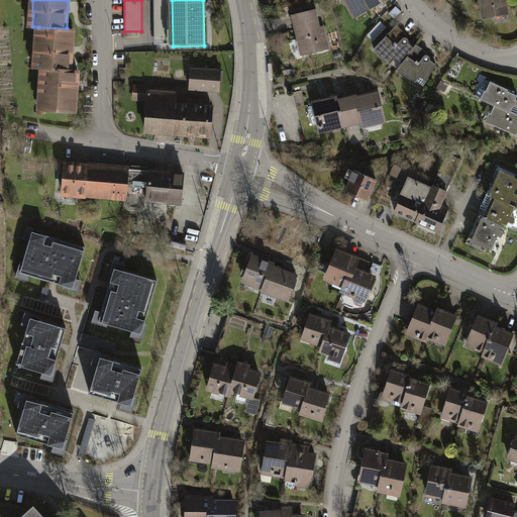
[(378,0),(344,0),(354,18),(381,3),(378,0)]
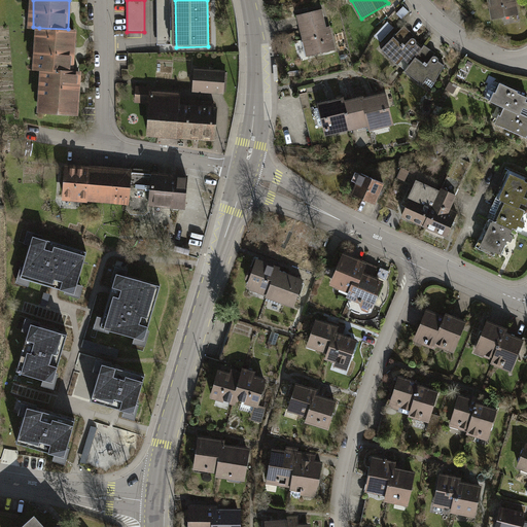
[(515,0),(489,0),(493,20),(518,14),(515,0)]
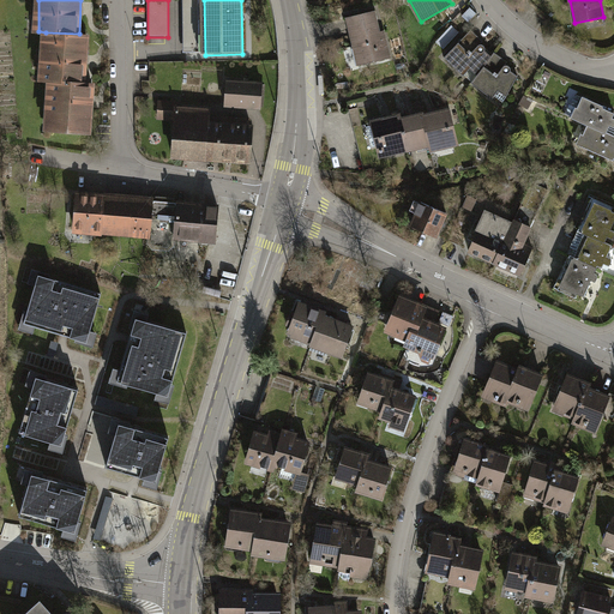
[(477,14),(470,7),(463,16),(470,23),(477,14)]
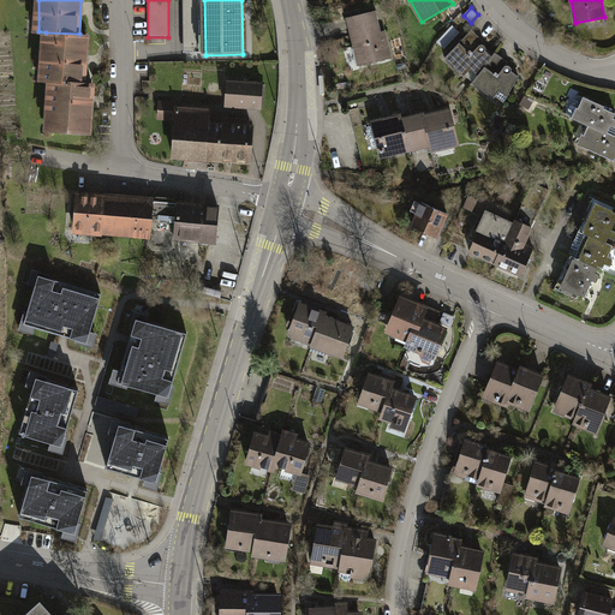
[(358,65),(393,57),(387,31),(383,31),(378,11),(346,18),(358,65)]
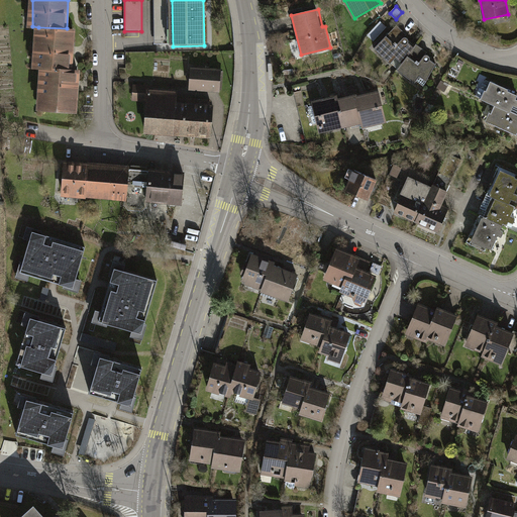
[(71,70),(73,28),(67,28),(38,27),(36,69),(41,69),(71,70)]
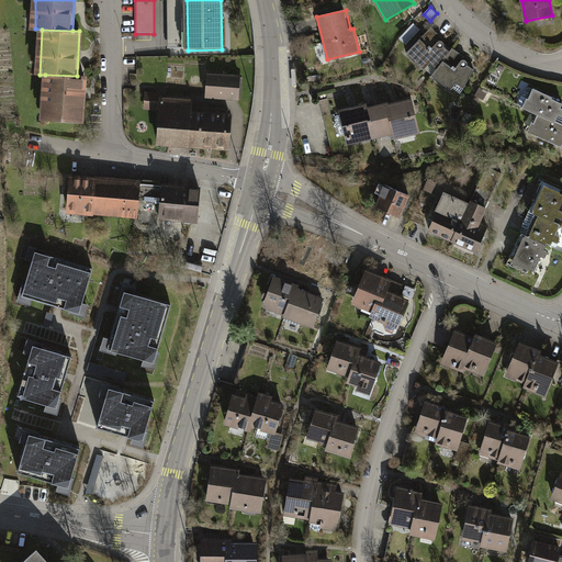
[(429,31),(406,55),(423,70),(429,64),(436,70),(449,53),(444,47),(445,46),(429,31)]
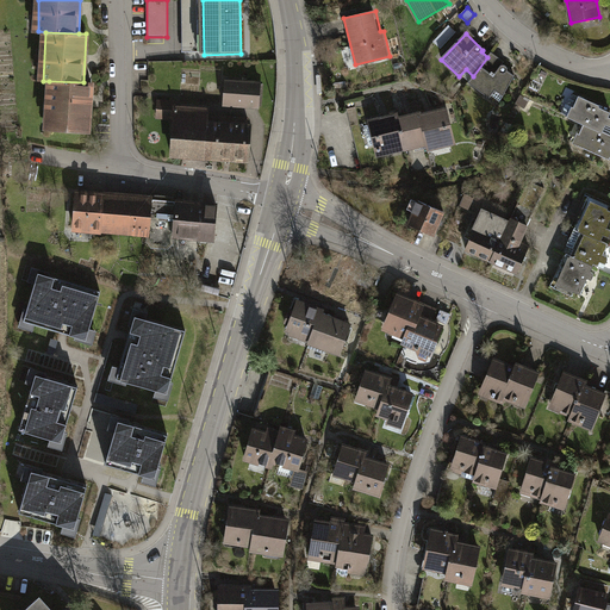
[(509,72),(489,56),(487,57),(473,76),(468,83),(489,99),(495,92),(503,98),(516,80),(508,73),(509,72)]
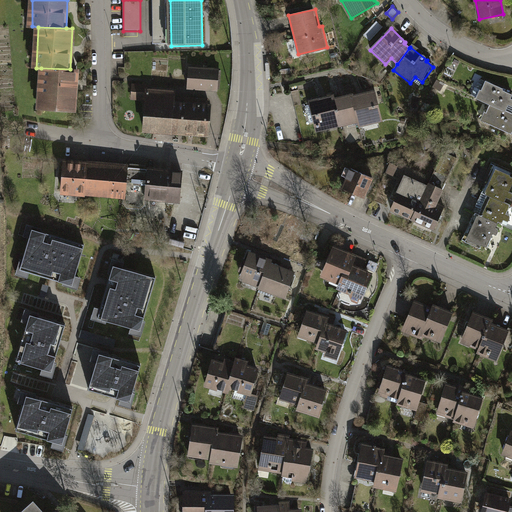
[(189,66),(187,91),(219,93),(221,68),(189,66)]
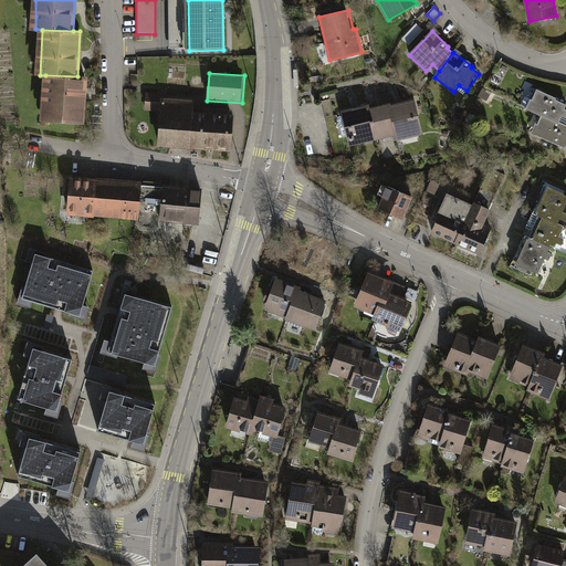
[(82,123),(84,77),(77,76),(45,75),(44,122),(82,123)]
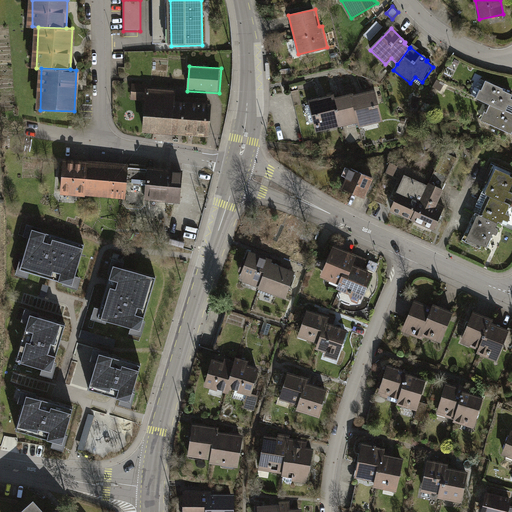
[(481,89),(477,97),(491,103),(506,110),(509,104),(511,105),(511,99),(511,97),(511,94),(503,90),(504,89),(487,81),(483,90),(481,89)]
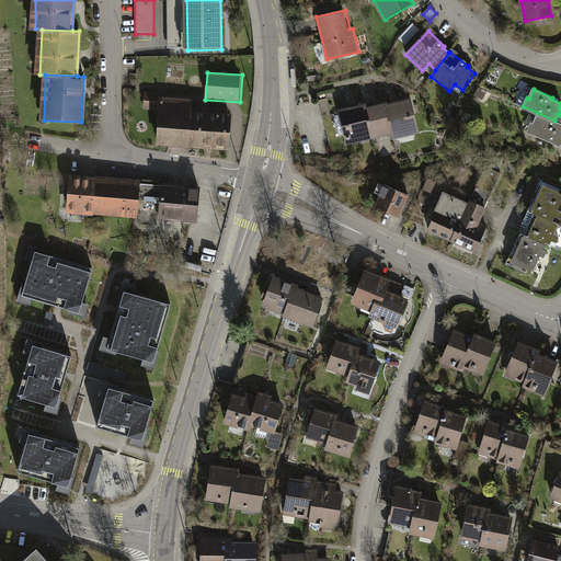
[(193,99),(160,98),(160,92),(145,91),(144,111),(159,112),(157,145),(191,147),(193,109),(193,99)]
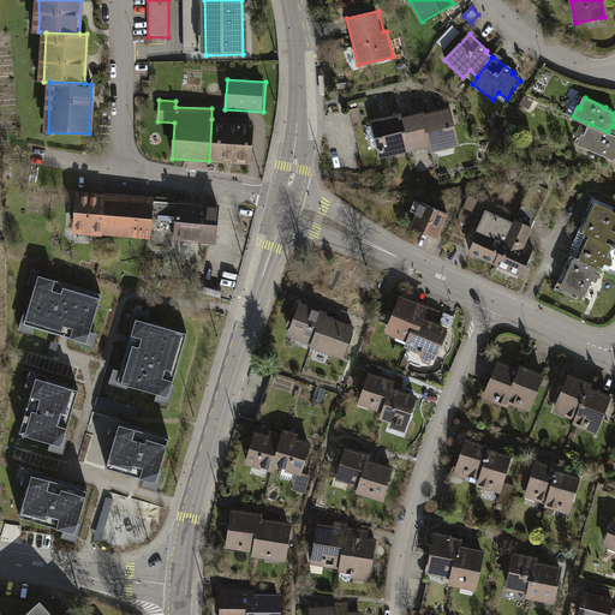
[(453,107),(425,113),(433,144),(434,150),(461,144),(453,107)]
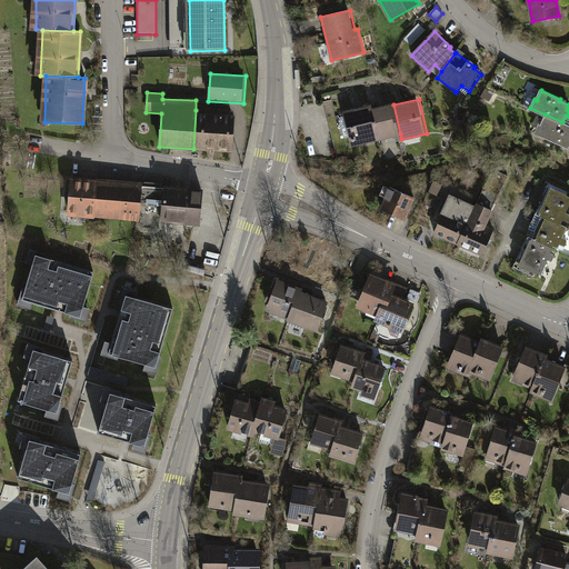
[(371,107),(379,139),(400,133),(393,105),(393,102),(371,107)]
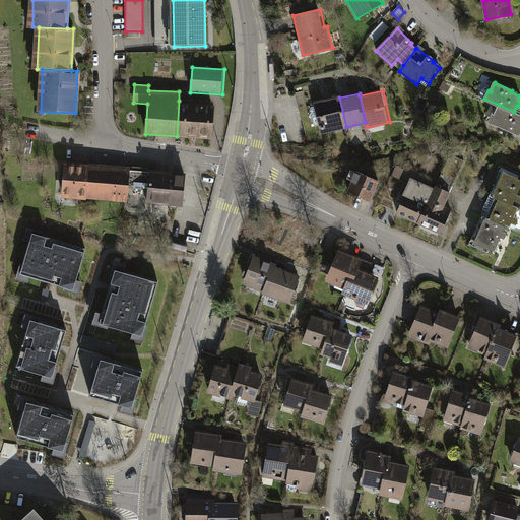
[(320,124),(322,132),(346,127),(339,98),(338,94),(315,100),(316,106),(311,107),(315,125),(320,124)]
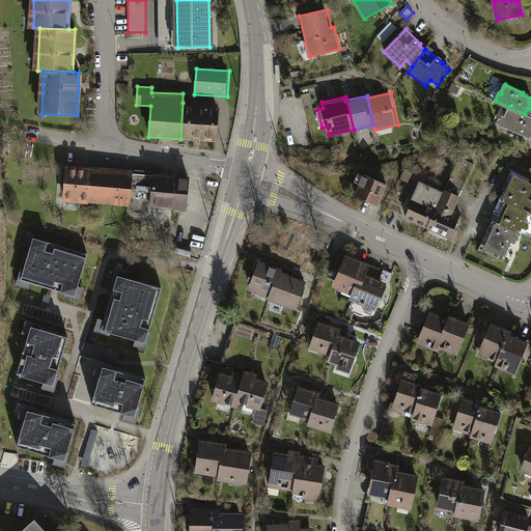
[(183,103),(180,139),(218,141),(220,105),(214,105),(214,102),(192,100),(192,103),(183,103)]
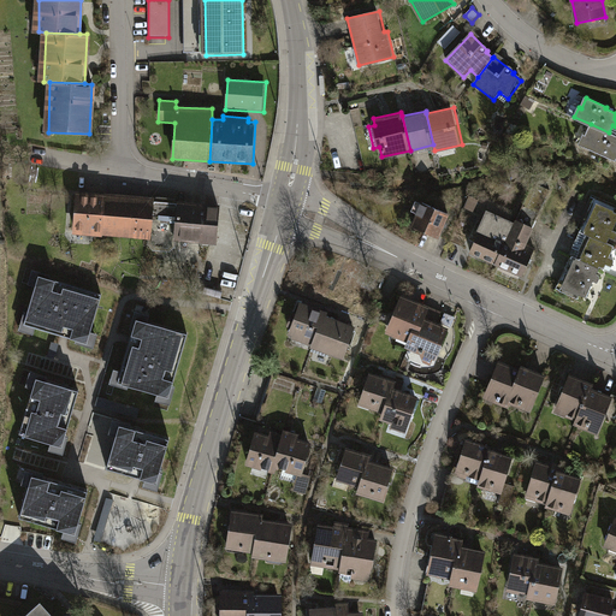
[(584,135),(579,144),(615,161),(615,136),(609,132),(591,124),(586,136),(584,135)]
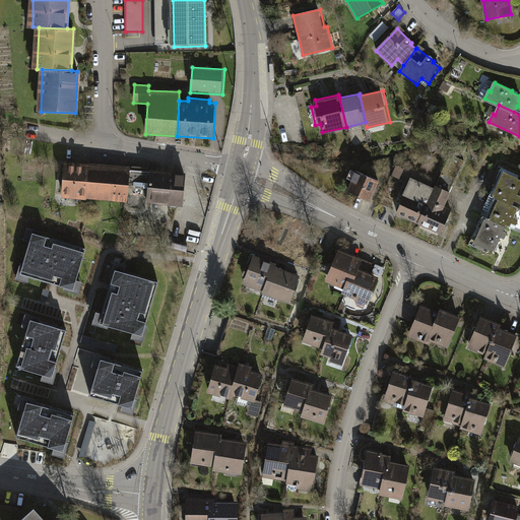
[(452,150),(435,187),(449,193),(466,156),(452,150)]
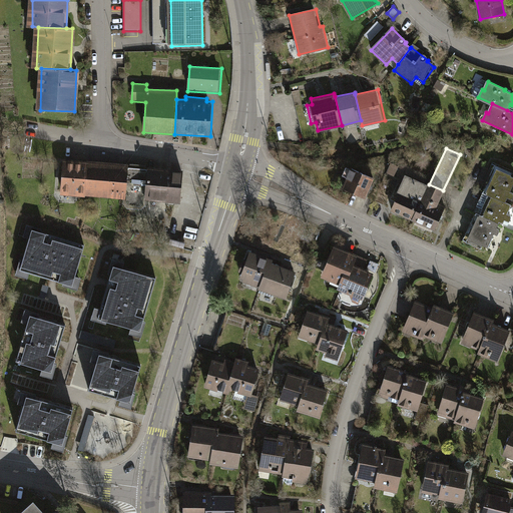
[(126,199),(129,163),(64,157),(61,193),(126,199)]
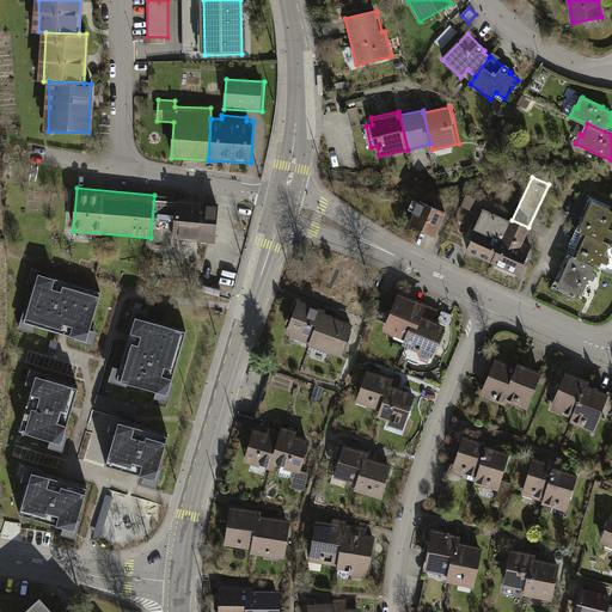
[(476,197),(467,194),(460,210),(469,214),(476,197)]
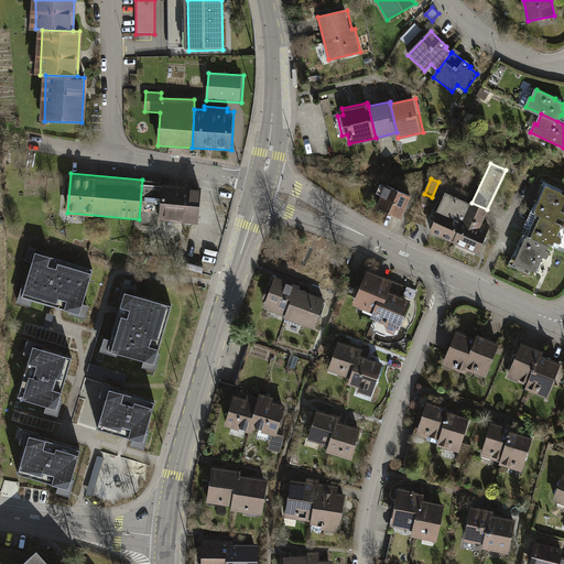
[(203,185),(142,180),(139,219),(138,228),(161,229),(161,223),(198,226),(203,185)]
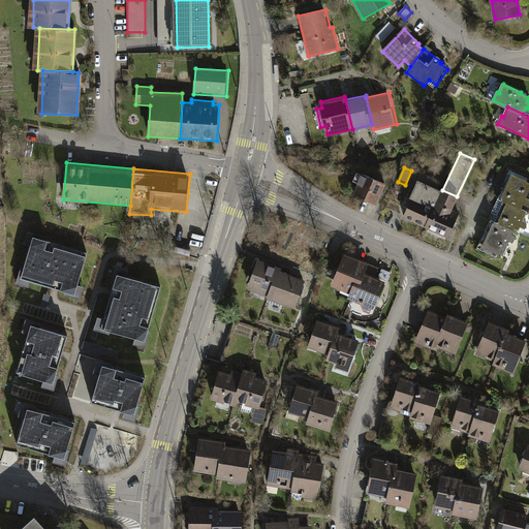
[(360,184),(354,195),(376,205),(385,183),(358,172),(353,181),(360,184)]
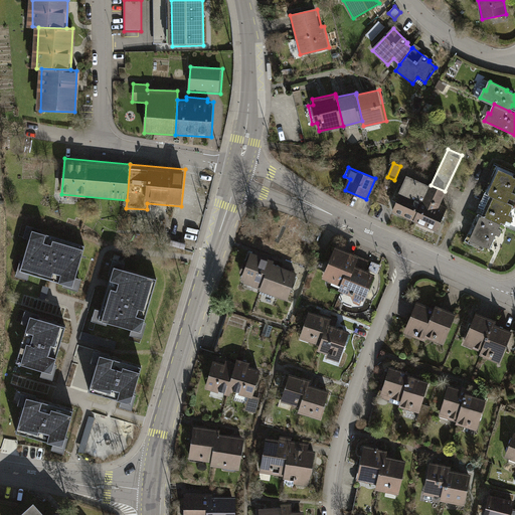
[(485,194),(487,195),(507,204),(509,199),(513,201),(514,197),(514,194),(512,193),(514,186),(514,176),(497,168),(485,194)]
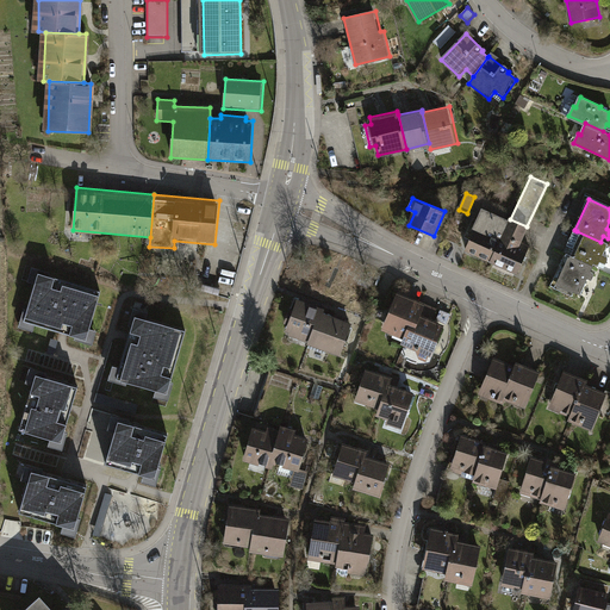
[(464,249),(490,261),(510,219),(484,206),(479,217),(475,216),(466,235),(470,236),(464,249)]
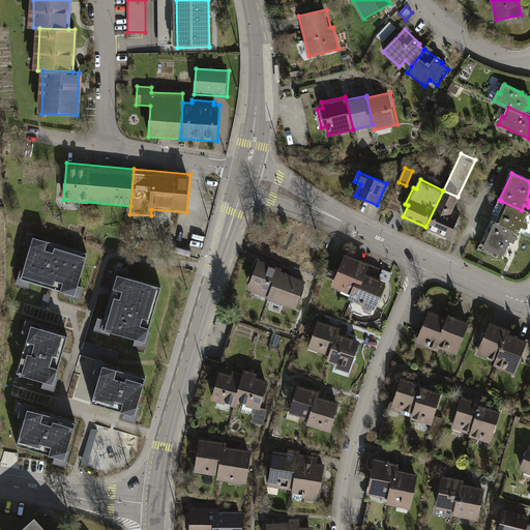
[(443,190),(425,227),(449,238),(462,212),(454,209),(461,199),(458,197),(443,190)]
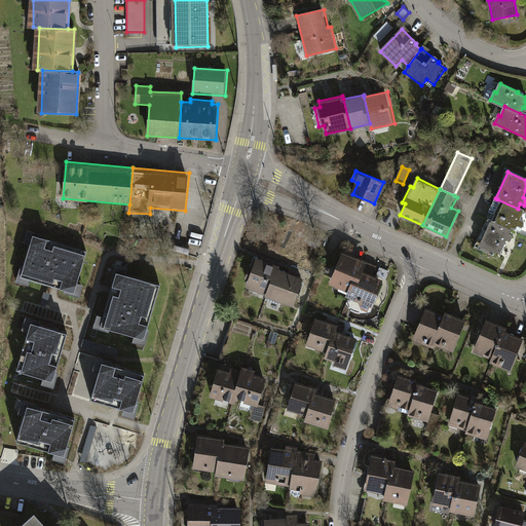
[(497,199),(488,220),(512,230),(516,232),(517,228),(522,230),(525,223),(520,221),(524,212),(518,209),(497,199)]
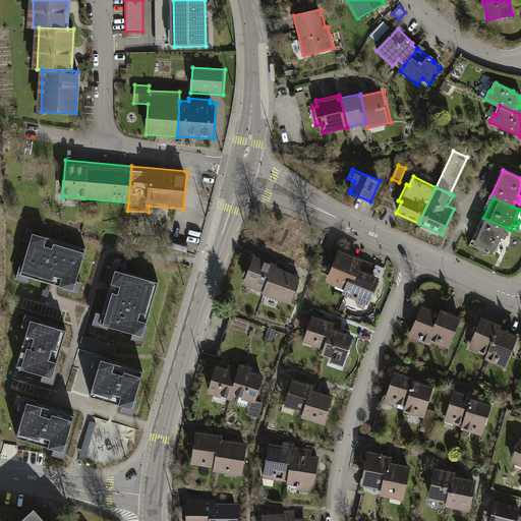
[(507,228),(483,218),(472,244),(474,245),(473,248),(487,255),(489,251),(495,254),(502,239),(505,241),(508,236),(504,234),(507,228)]
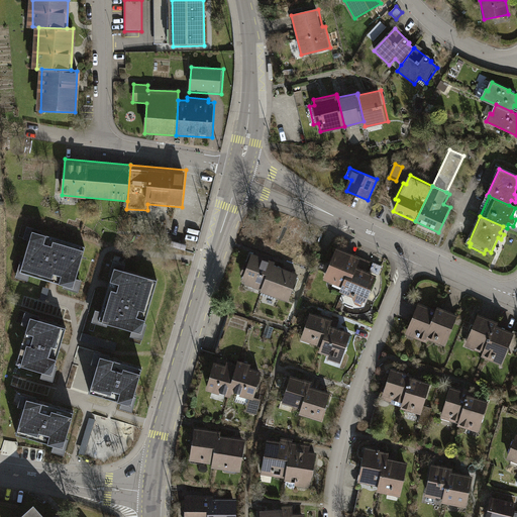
[(73,287),(85,246),(32,231),(20,272),(73,287)]
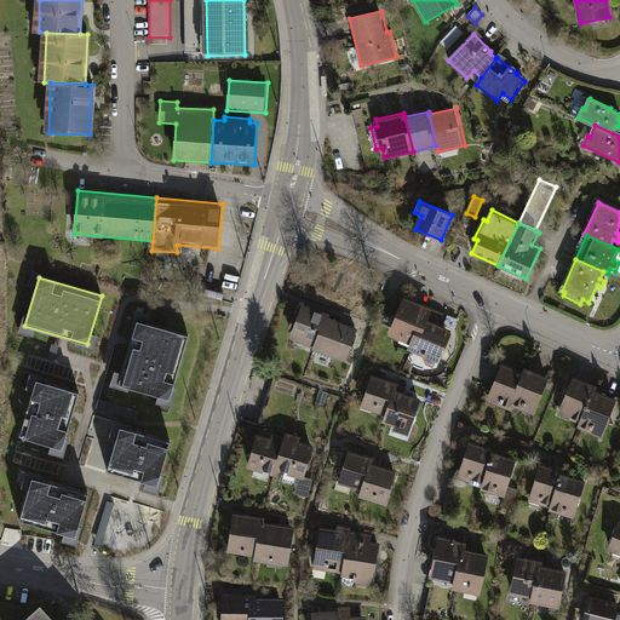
[(434,308),(405,296),(389,334),(409,343),(408,349),(415,351),(432,310),(434,308)]
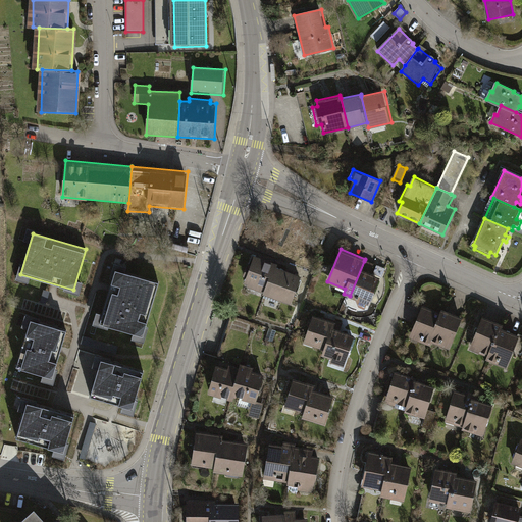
[(246,278),(244,285),(248,288),(247,292),(260,297),(261,293),(266,294),(274,268),(276,264),(254,257),(251,266),(248,265),(244,277),(246,278)]
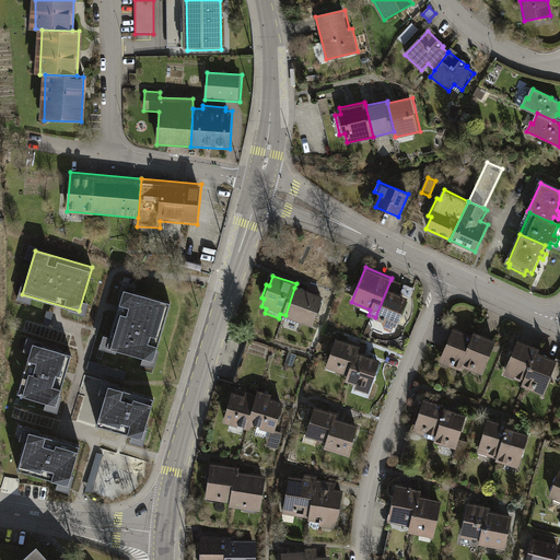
[(391,280),(375,317),(385,322),(383,327),(386,328),(384,333),(392,336),(395,326),(398,327),(415,290),(391,280)]
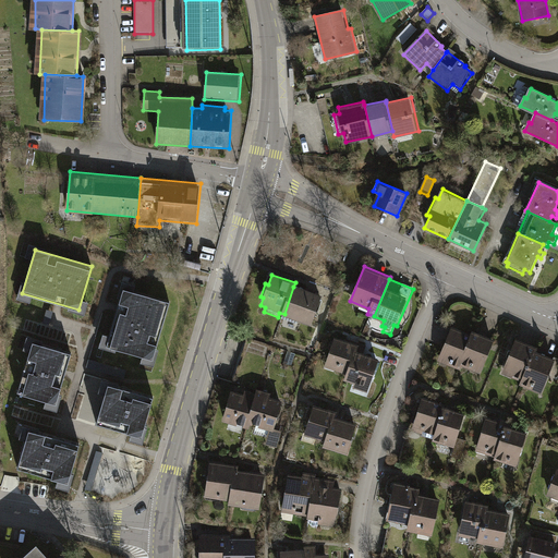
[(293,287),(284,314),(282,320),(296,325),(298,322),(311,327),(322,296),(293,287)]
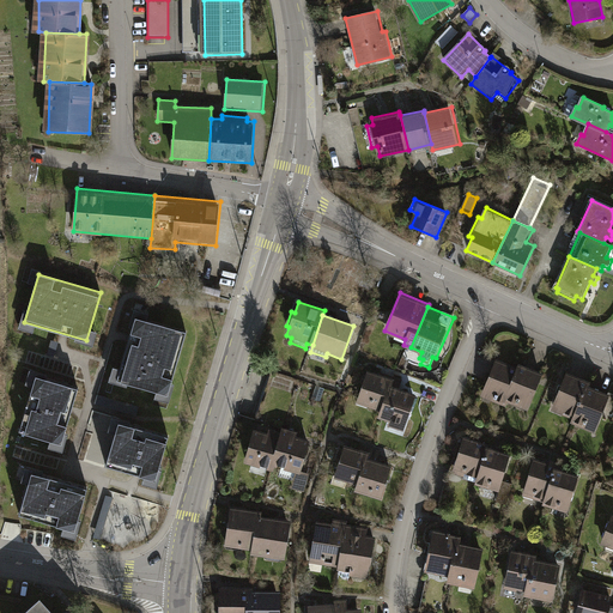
[(187,332),(135,316),(116,378),(168,394),(187,332)]
